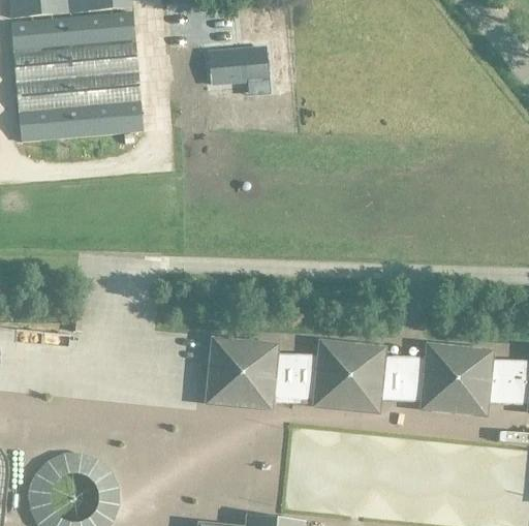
[(130,6),(129,0),(8,0),(10,17),(130,6)]
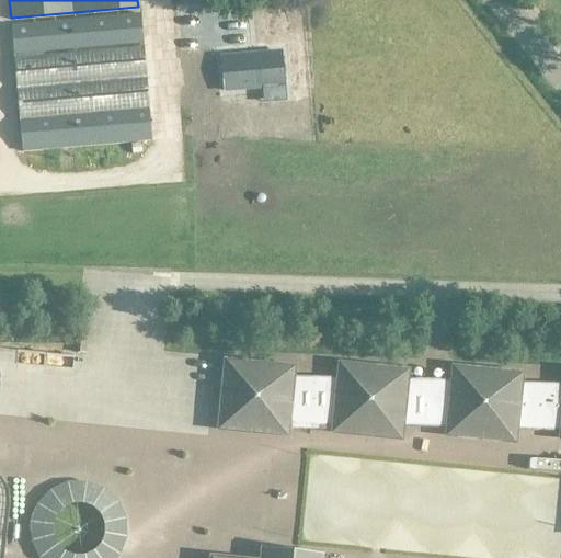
[(11,21),(14,53),(22,150),(151,138),(139,10),(11,21)]
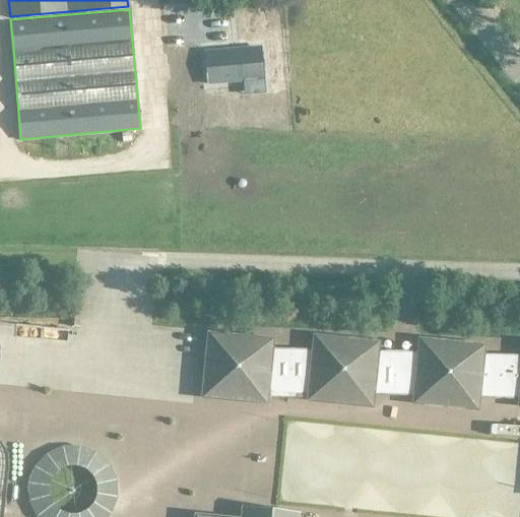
[(244,78),(263,77),(260,47),(205,51),(207,81),(244,78)]
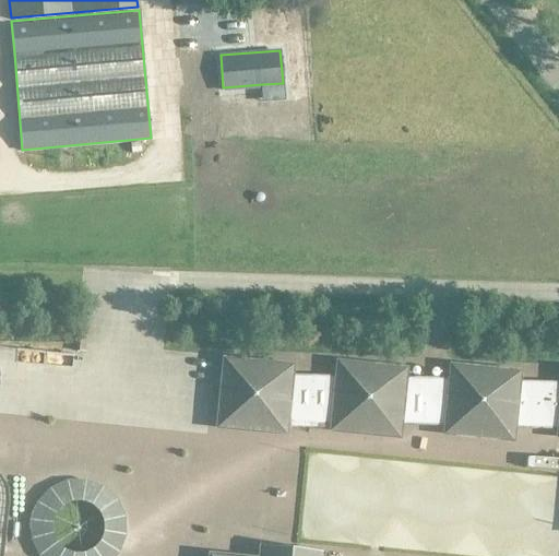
[(550,365),(551,346),(514,345),(513,364),(550,365)]
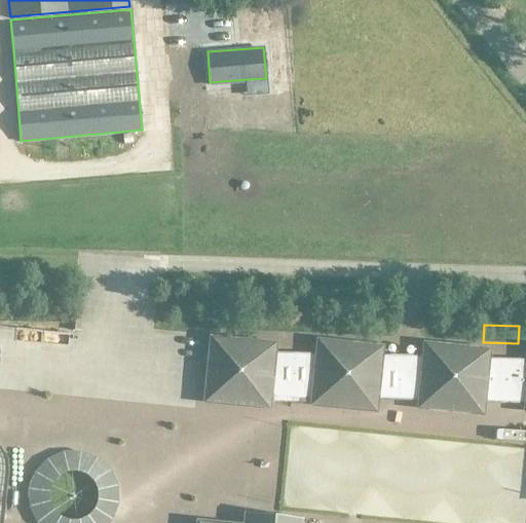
[(270,408),(272,395),(310,396),(310,404),(377,411),(379,398),(417,399),(416,407),(484,414),(486,401),(524,402),(523,410),(525,410),(525,358),(490,357),(491,345),(423,338),(421,355),(383,353),(384,342),(316,336),(315,351),(276,350),(277,340),(210,333),(202,401),(270,408)]
